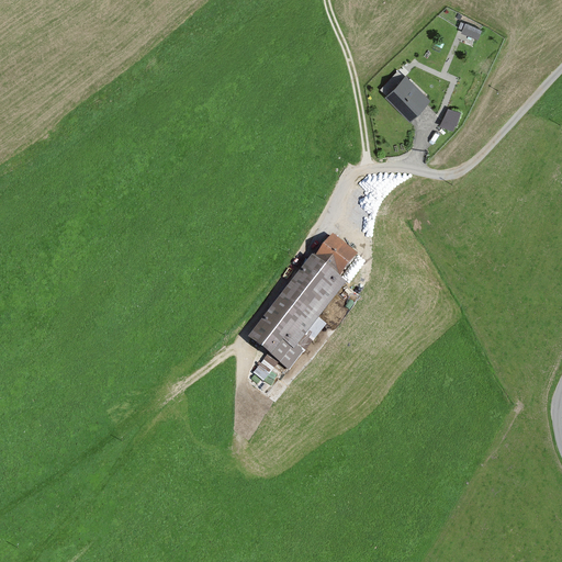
[(483,29),(465,22),(461,32),(479,38),(483,29)]
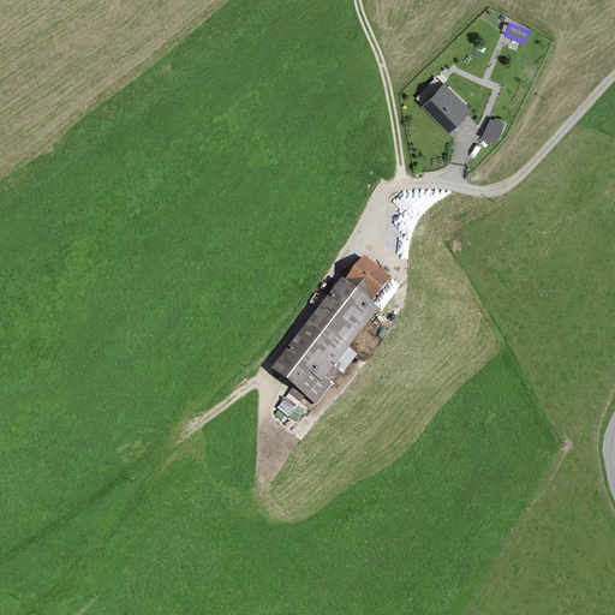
[(466,105),(442,78),(419,100),(445,125),(466,105)]
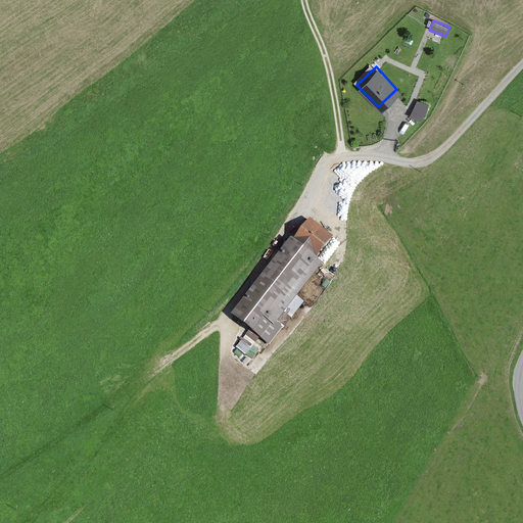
[(427,103),(417,100),(413,113),(423,117),(427,103)]
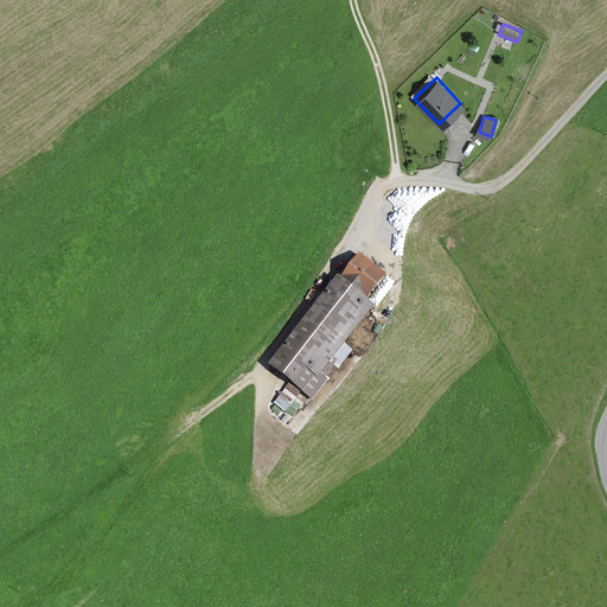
[(439,157),(433,146),(421,151),(427,163),(439,157)]
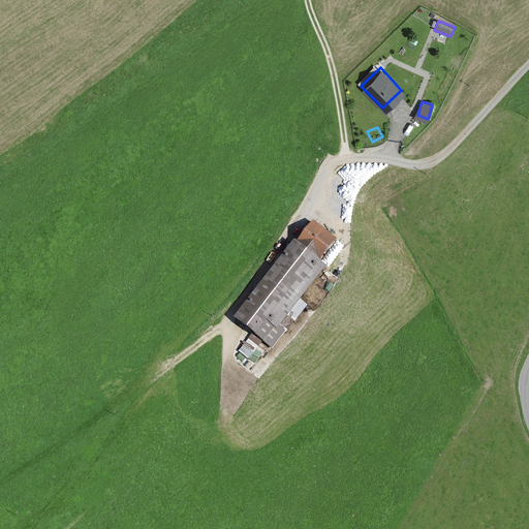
[(335,237),(310,217),(229,317),(250,334),(262,317),(274,327),(322,267),(316,259),(335,237)]
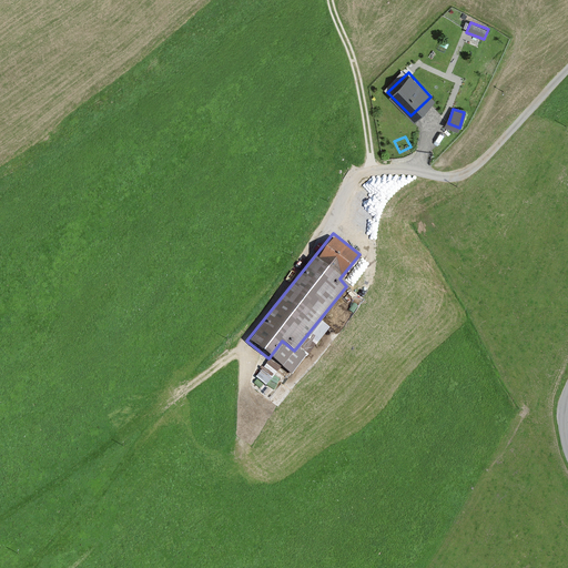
[(259,373),(276,387),(286,374),(270,359),(259,373)]
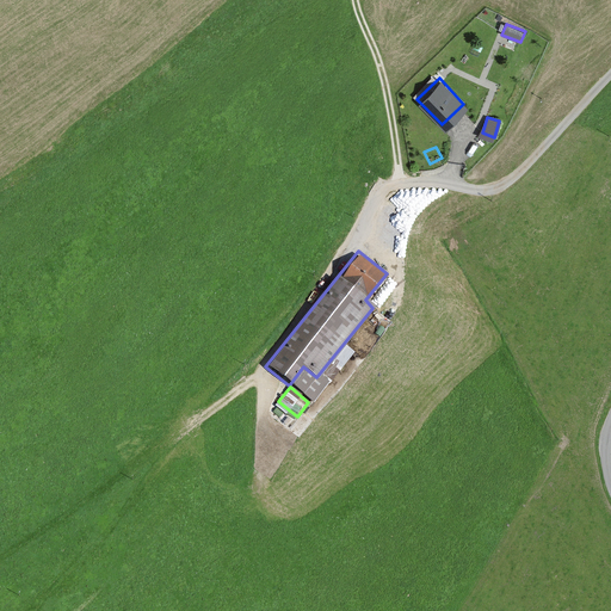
All buildings are outlined.
